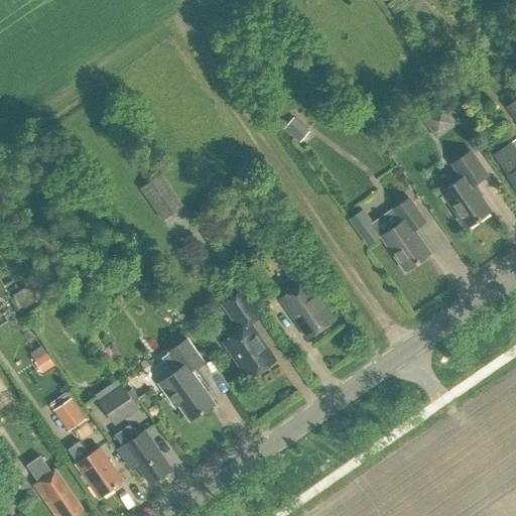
[(515,97),(504,106),(515,122),(515,97)]
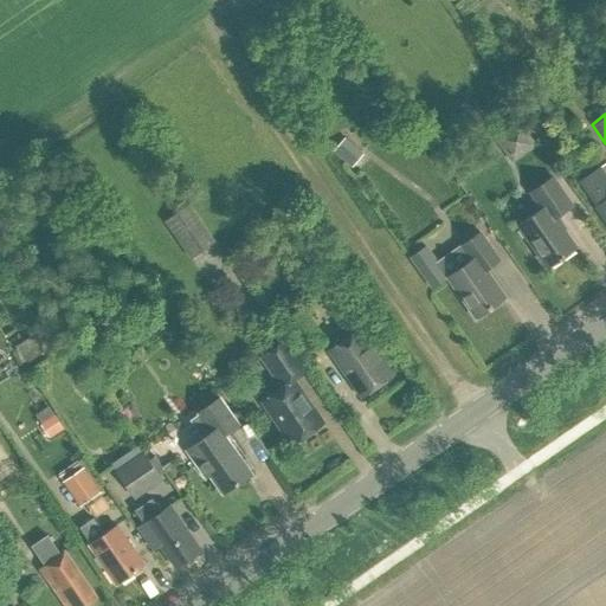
[(371,159),(348,139),(335,154),(359,173),(371,159)]
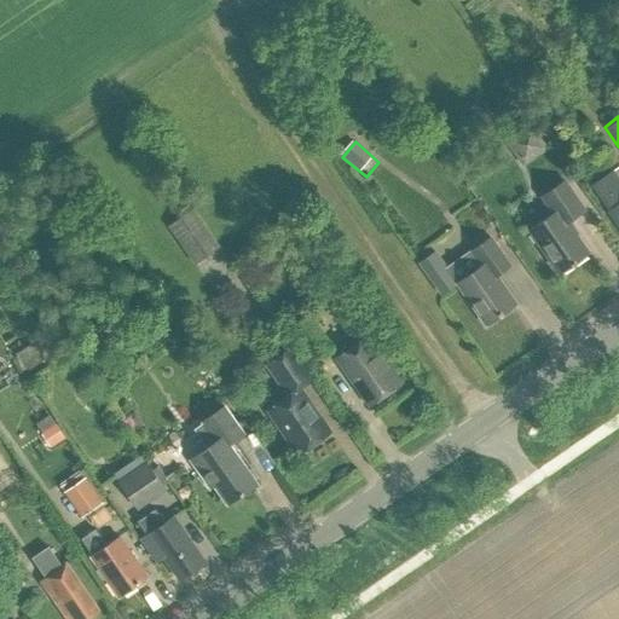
[(608,212),(618,227),(618,179),(613,171),(593,186),(609,210),(608,212)]
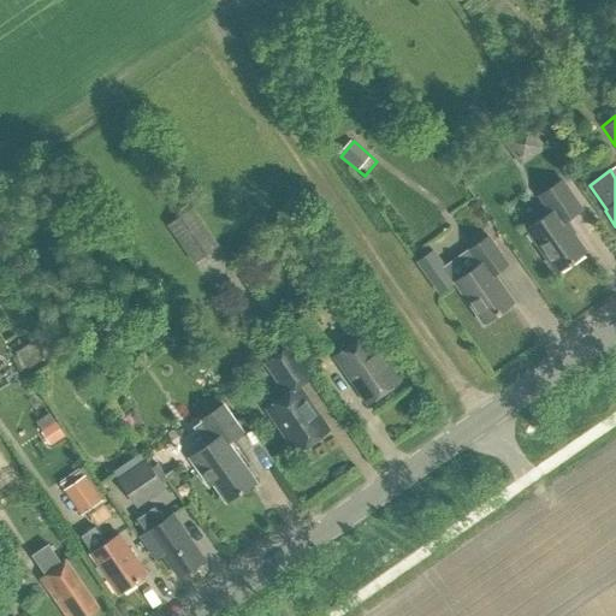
[(538,194),(550,211),(526,227),(556,271),(585,250),(563,219),(581,207),(561,178),(538,194)]
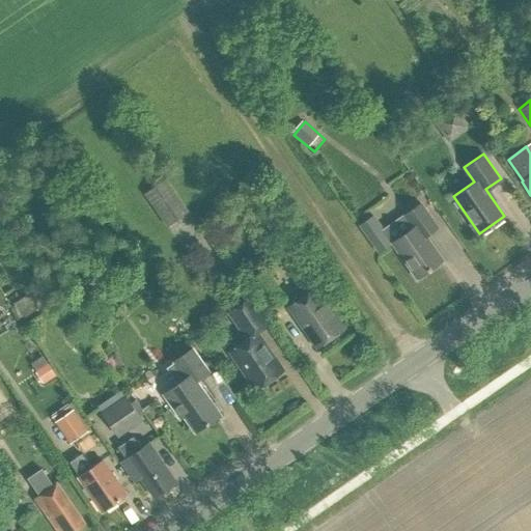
[(144,193),(166,224),(187,210),(165,178),(144,193)]
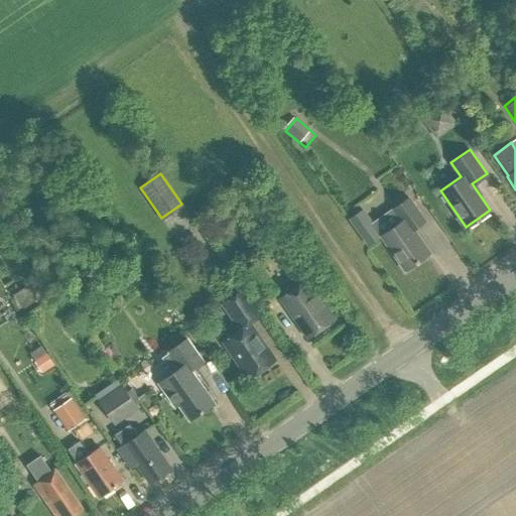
[(392,208),(401,220),(380,235),(404,269),(429,252),(412,228),(424,220),(408,197),(392,208)]
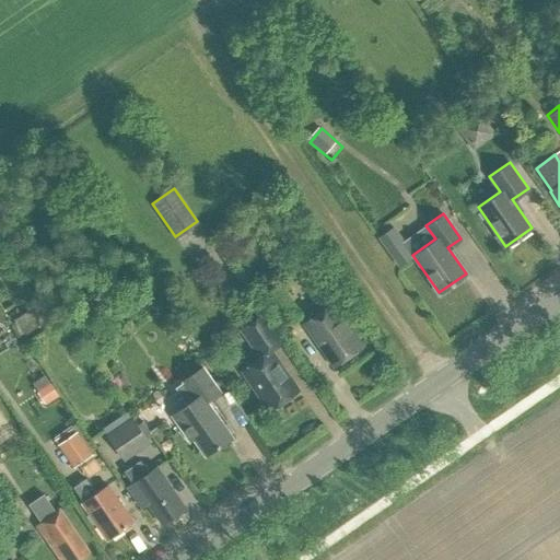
[(393,226),(378,236),(398,265),(412,255),(412,254),(393,226)]
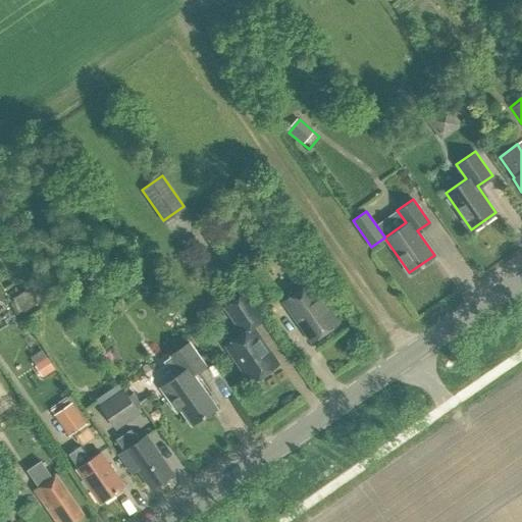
[(283,301),(311,341),(337,322),(310,281),(283,301)]
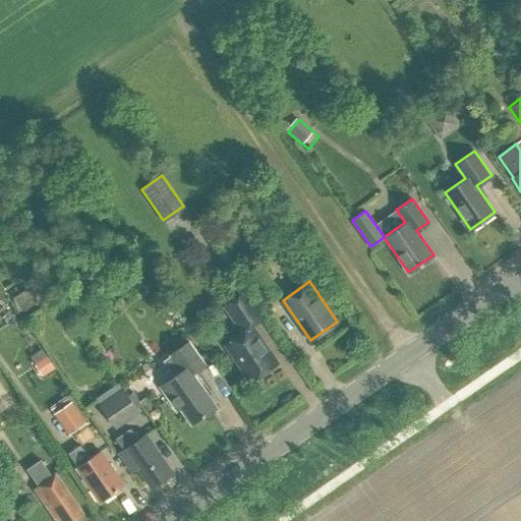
[(225,343),(250,382),(278,362),(251,325),(225,343)]
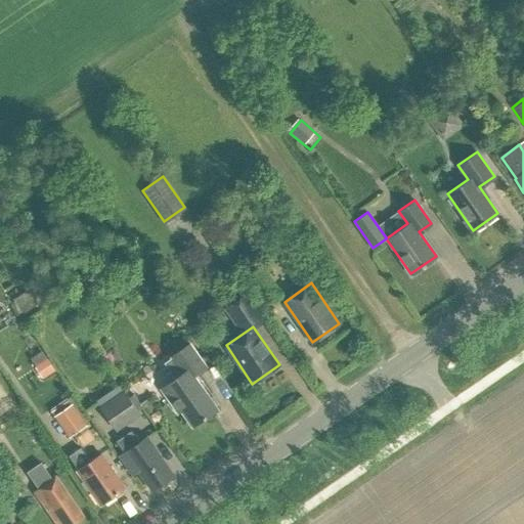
[(189,344),(170,357),(171,358),(164,363),(175,379),(161,389),(178,413),(181,410),(192,427),(217,409),(193,376),(206,367),(189,344)]
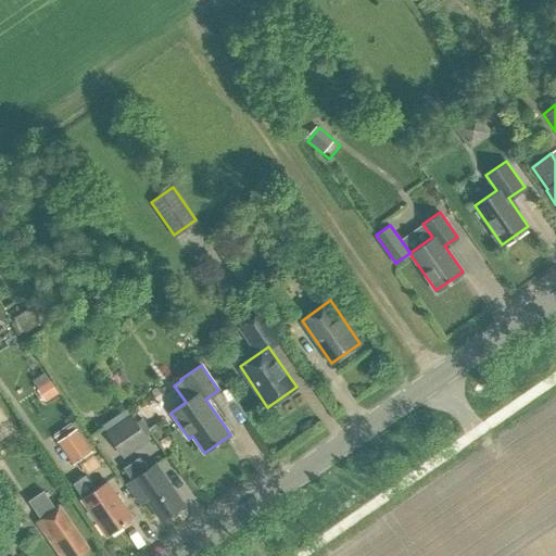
[(41,400),(53,392),(47,380),(34,388),(41,400)]
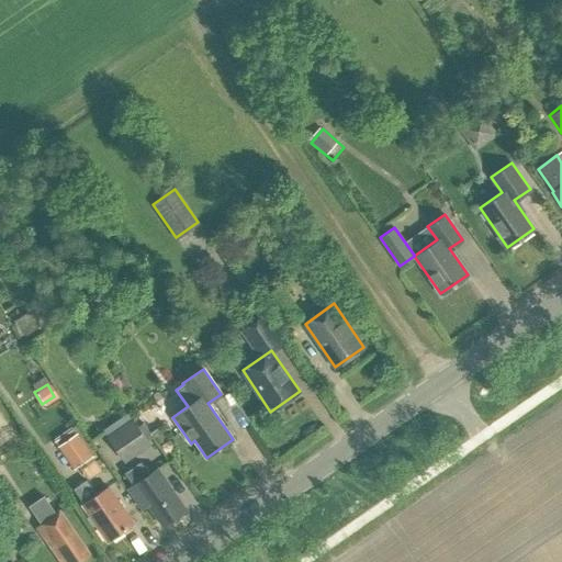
[(132,418),(107,436),(122,457),(147,440),(132,418)]
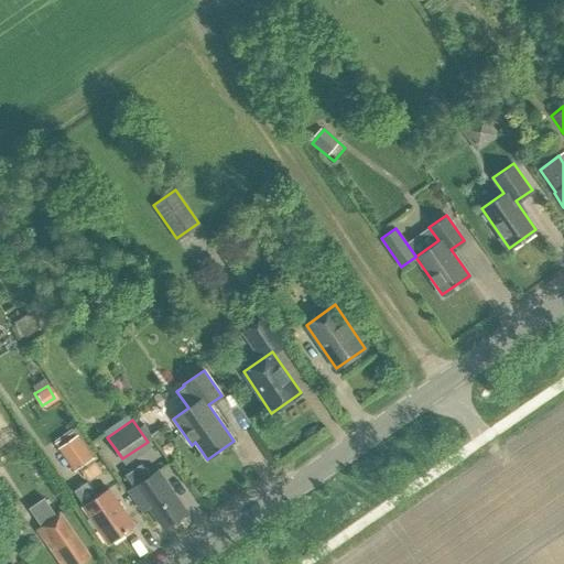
[(74,426),(54,440),(71,464),(90,451),(74,426)]
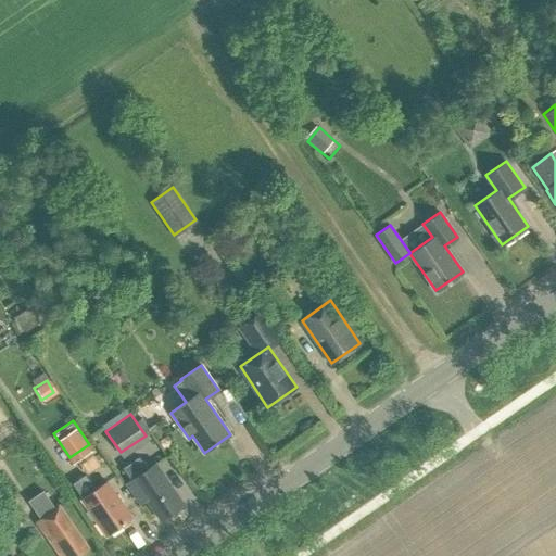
[(184,503),(155,463),(148,468),(138,456),(123,467),(131,479),(126,483),(140,503),(146,498),(160,519),(184,503)]
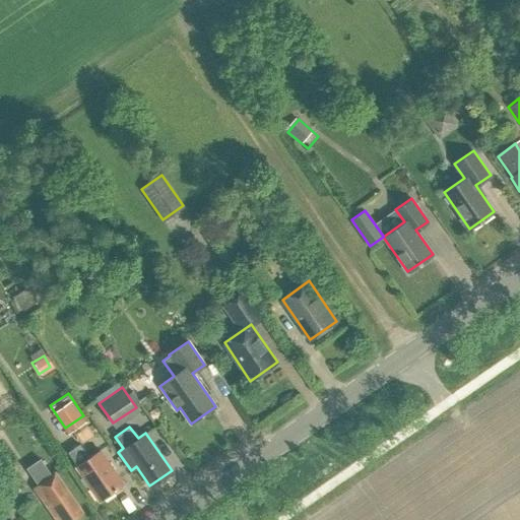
[(0,476),(13,468),(0,448),(0,476)]
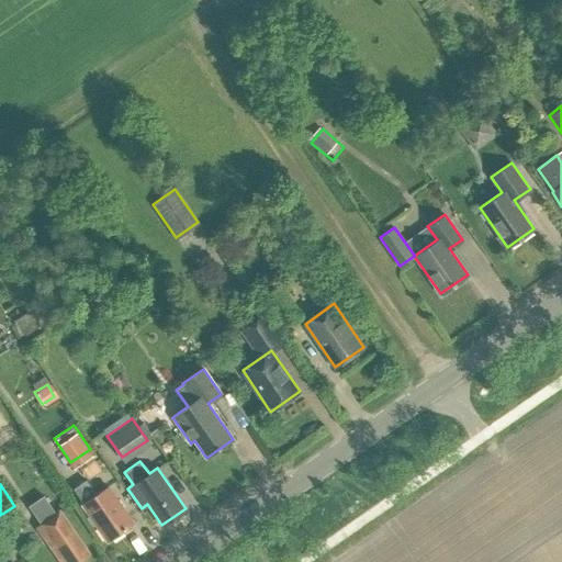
[(76,506),(103,544),(132,525),(104,487),(91,497),(83,486),(71,495),(78,505),(76,506)]
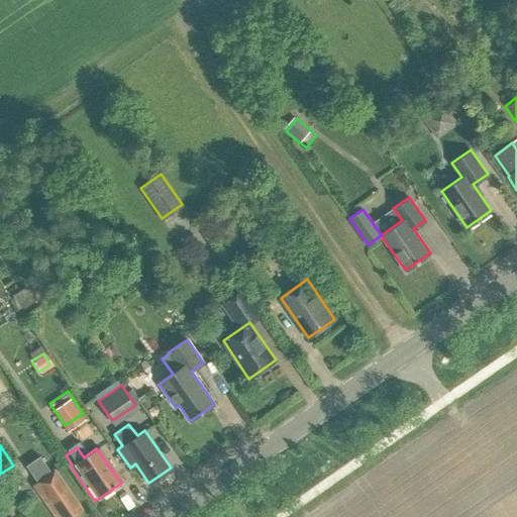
[(55,470),(52,473),(40,456),(26,466),(37,482),(44,492),(40,495),(56,516),(71,516),(83,510),(55,470)]
